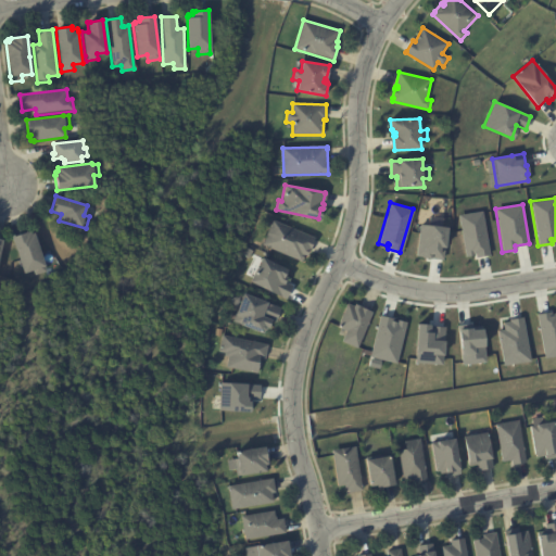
[(489,255),(482,210),(458,214),(465,256),(474,254),(474,252),(475,252),(476,257),(489,255)]
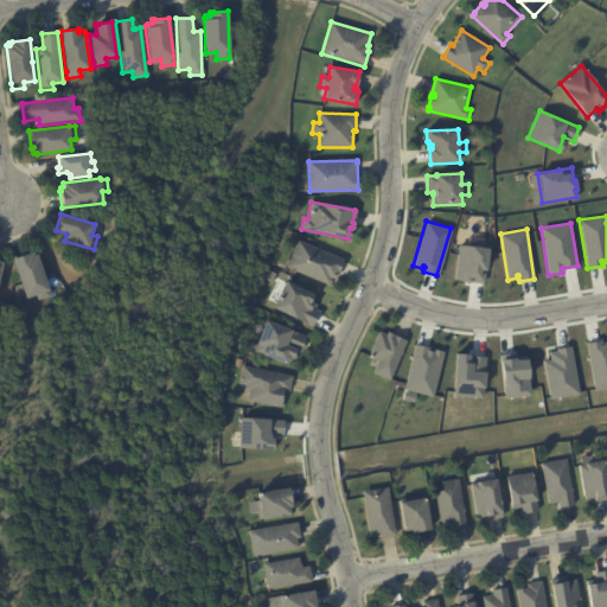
[(344,260),(336,280),(332,279),(330,286),(287,268),(299,241),(344,260)]
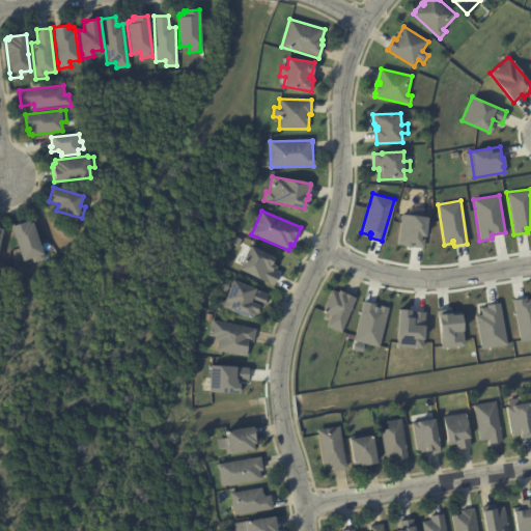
[(400,214),(426,217),(422,248),(411,247),(402,246),(402,245),(396,244),(400,214)]
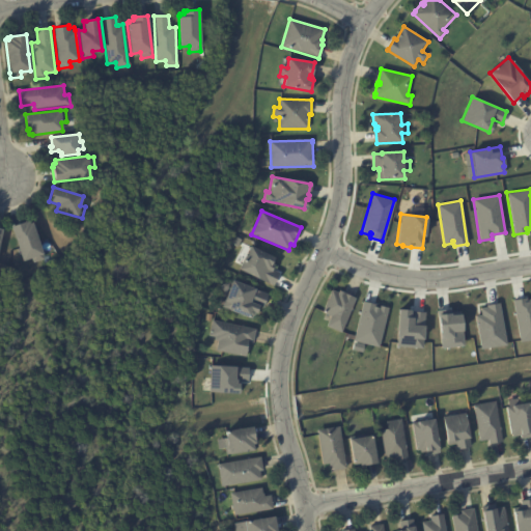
[(22,261),(10,227),(25,222),(25,223),(28,222),(29,224),(31,223),(44,259),(33,262),(31,258),(22,261)]
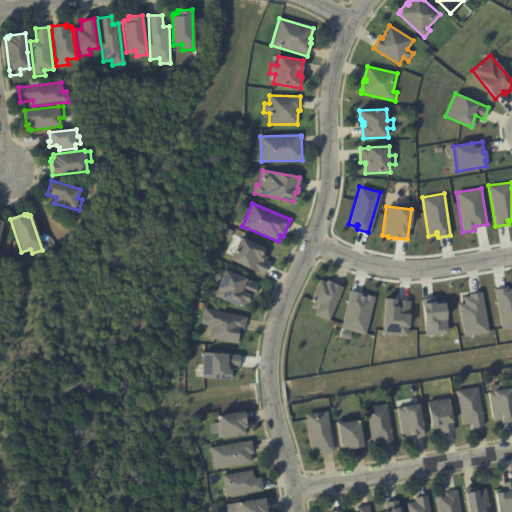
[(227,229),(233,232),(230,238),(224,236),(227,229)]
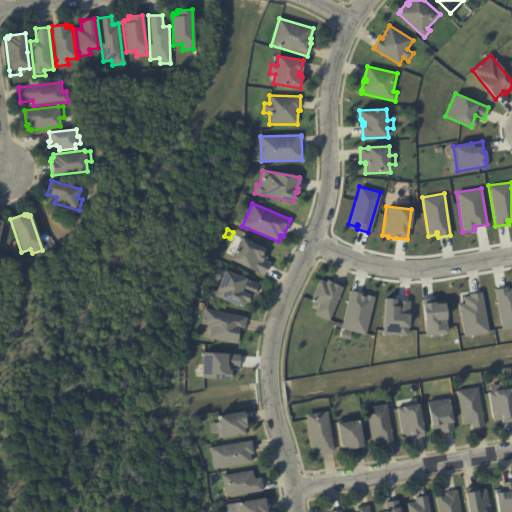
[(263,259),(262,260),(269,264),(264,276),(230,260),(241,237),(264,248),(261,255),(264,256),(263,259)]
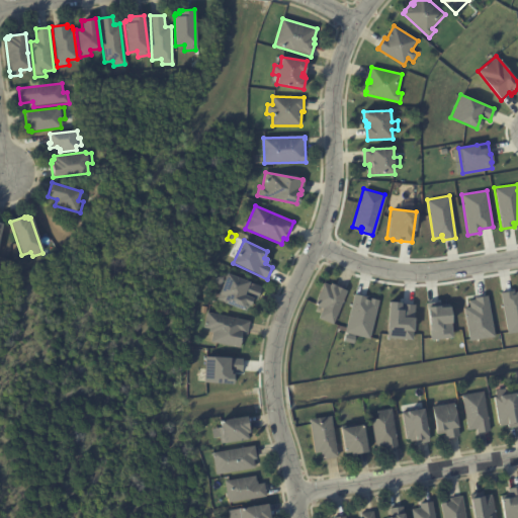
[(247,281),(247,282),(259,286),(255,299),(251,297),(248,306),(246,305),(245,308),(243,309),(243,310),(216,299),(218,292),(225,273),(247,281)]
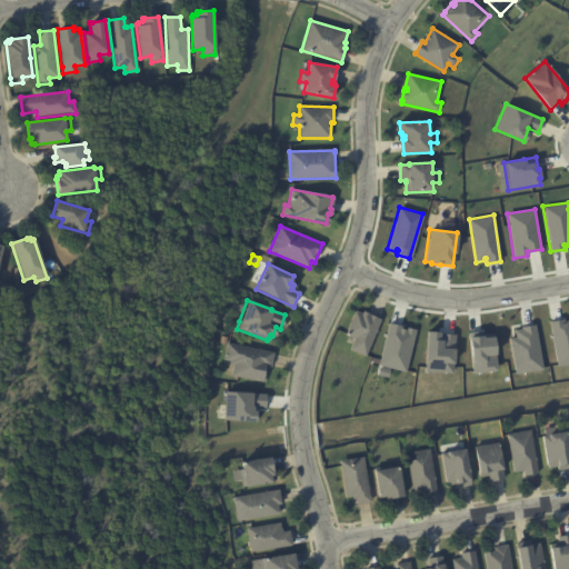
[(366,312),(370,315),(370,316),(382,320),(367,357),(350,350),(355,339),(347,336),(357,311),(363,315),(365,312),(366,312)]
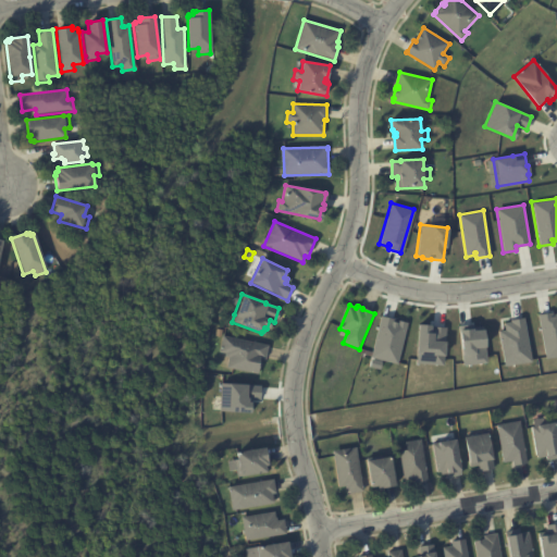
[(556,355),(544,358),(536,313),(551,311),(552,314),(556,312),(556,355)]
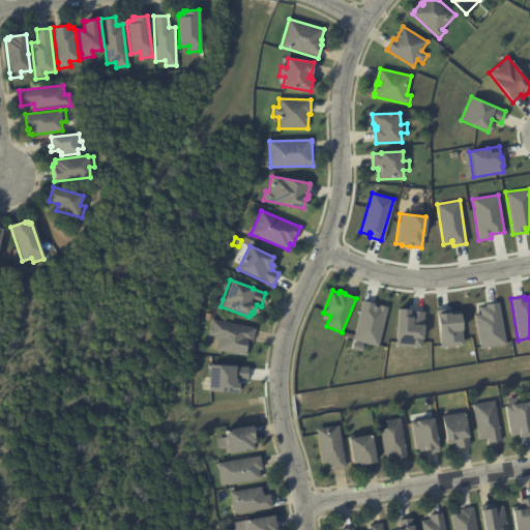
[(377,346),(351,340),(361,300),(387,306),(377,346)]
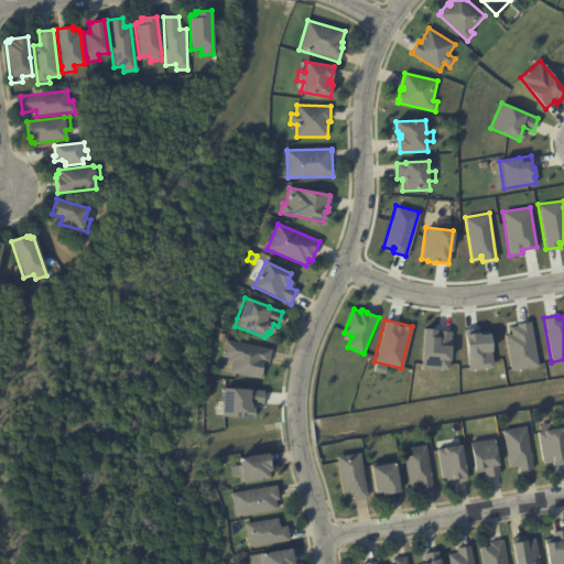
[(538,367),(530,322),(516,324),(516,325),(509,326),(510,334),(503,335),(510,371),(538,367)]
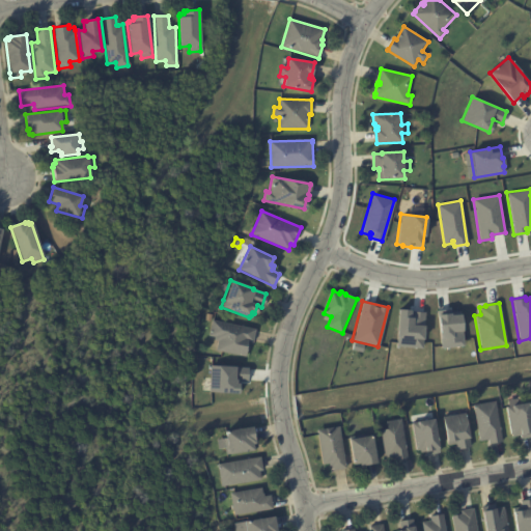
[(396,346),(422,347),(424,312),(410,311),(410,310),(398,309),(396,346)]
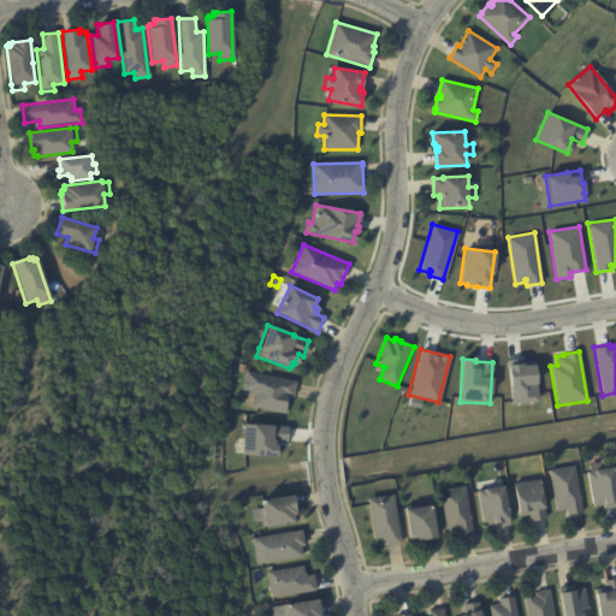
[(505,365),(521,362),(522,365),(532,363),(538,402),(510,406),(505,365)]
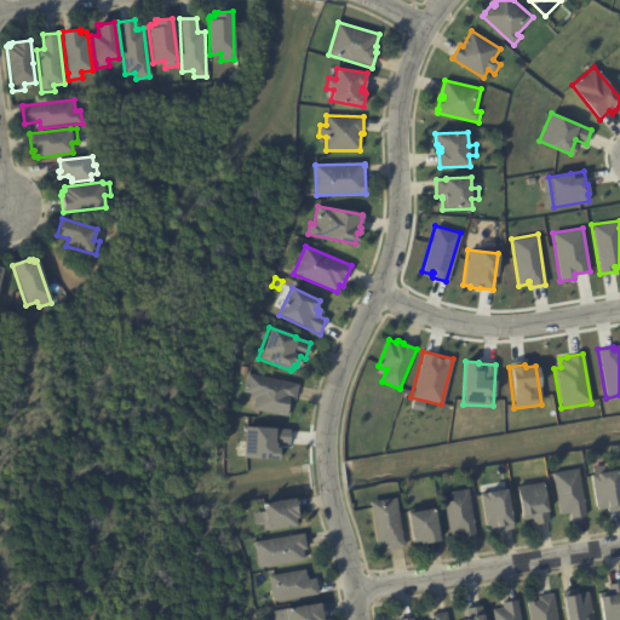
[(299,388),(296,401),(291,400),(290,403),(292,406),(291,411),(288,412),(287,417),(253,411),(256,399),(250,397),(251,395),(245,392),(248,374),(299,385),(299,388)]
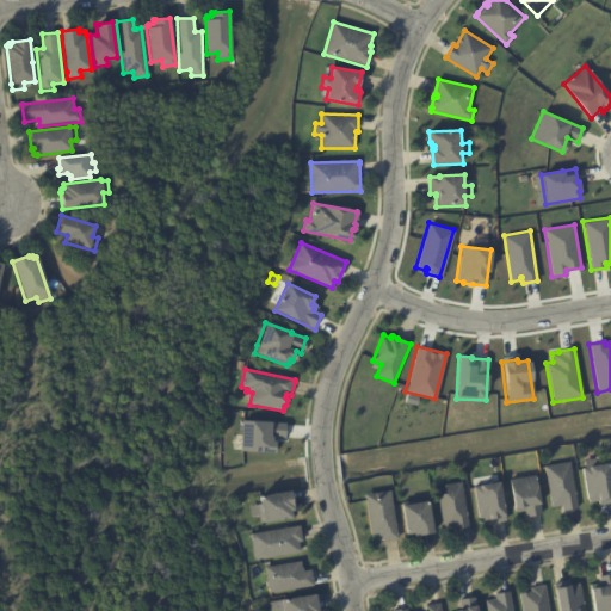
[(407,393),(418,396),(415,405),(405,402),(407,393)]
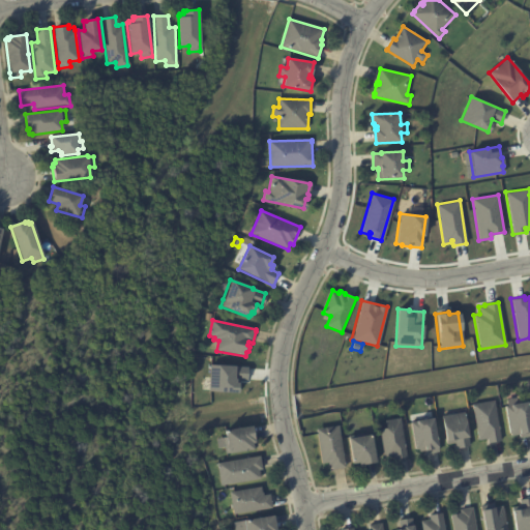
[(208,364),(247,366),(247,381),(236,380),(236,393),(207,391),(208,364)]
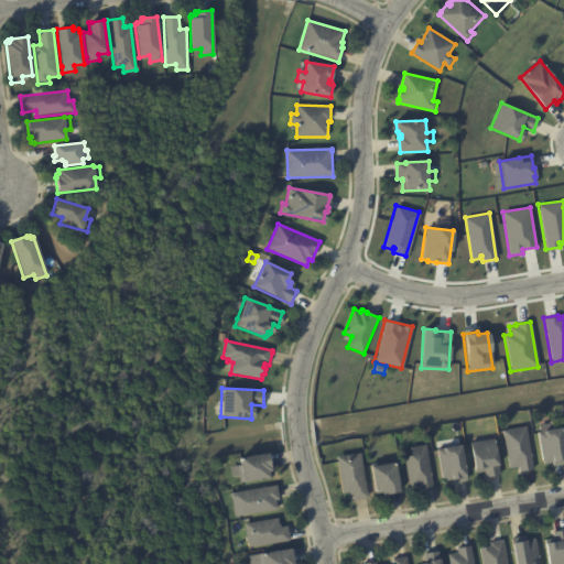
[(533,470),(521,473),(520,467),(510,469),(503,431),(527,426),(534,469),(533,470)]
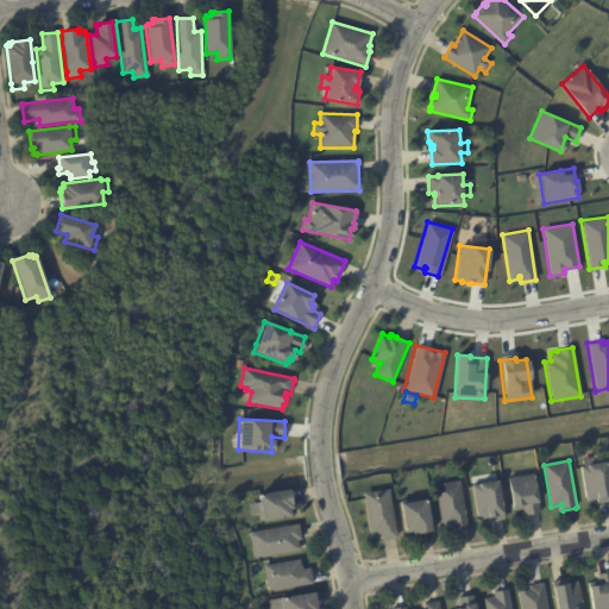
[(608,502),(598,504),(598,501),(589,502),(588,498),(586,500),(582,468),(607,463),(608,476),(608,502)]
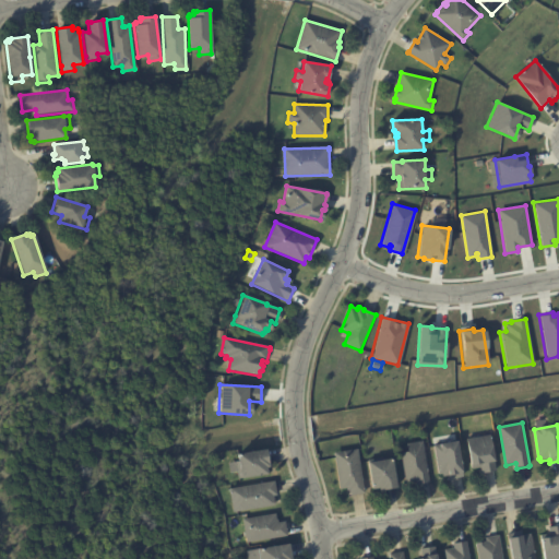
[(495,472),(483,474),(480,467),(472,470),(467,440),(490,436),(497,472),(495,472)]
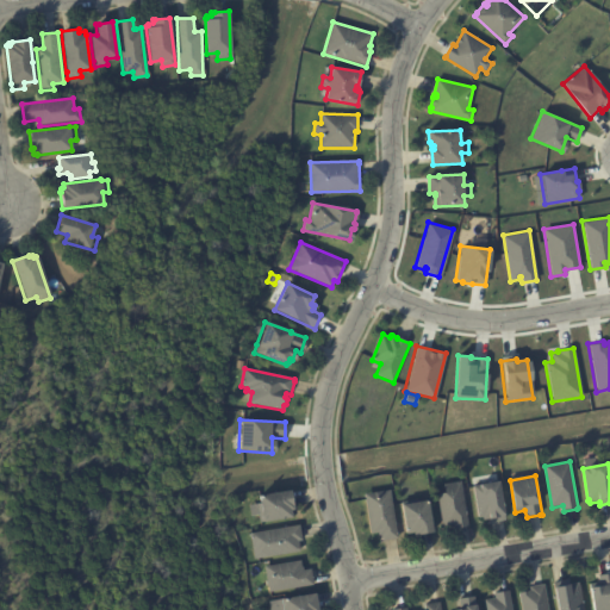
[(467,527),(454,529),(454,526),(452,526),(452,527),(443,528),(437,496),(446,493),(444,485),(461,481),(470,527),(467,527)]
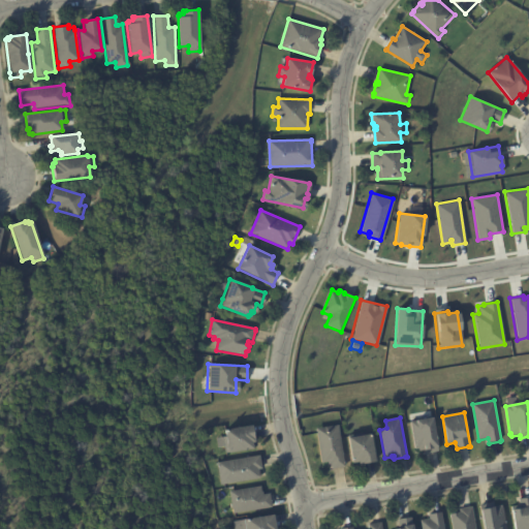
[(437,452),(426,454),(425,450),(419,452),(419,450),(419,448),(415,449),(410,423),(433,417),(439,452),(437,452)]
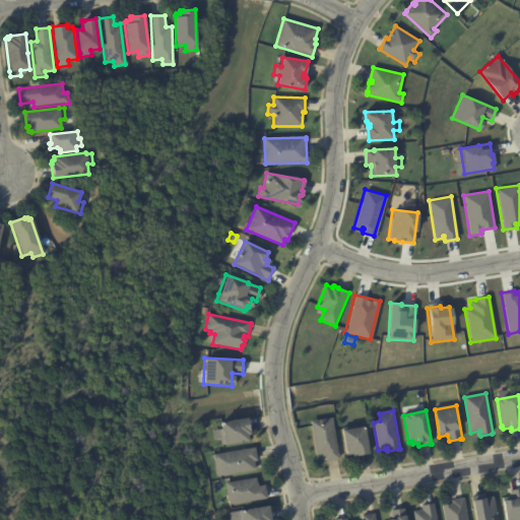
[(338,459),(326,461),(326,457),(323,457),(322,455),(316,456),(311,423),(332,418),(339,459),(338,459)]
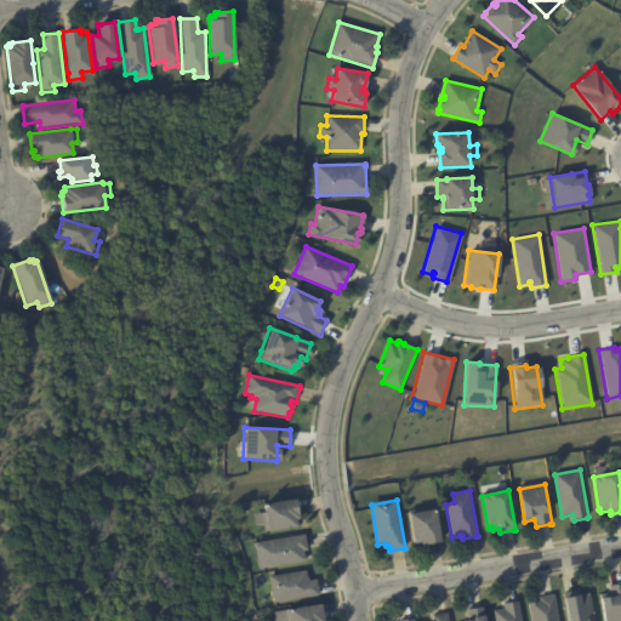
[(296,502),(298,520),(296,520),(297,529),(268,533),(267,533),(265,533),(262,513),(265,513),(263,506),(295,501),(296,502)]
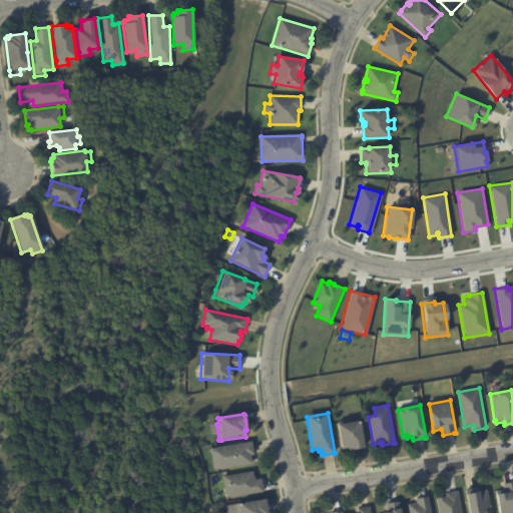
[(363,449),(349,451),(349,449),(342,450),(338,426),(361,422),(365,449),(363,449)]
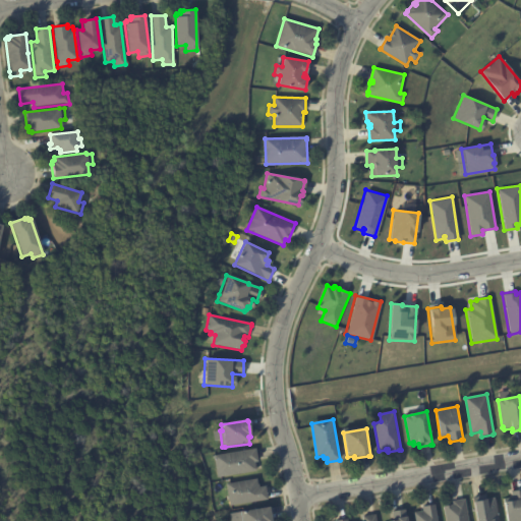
[(255,451),(257,462),(254,463),(255,471),(218,478),(214,456),(255,449),(255,451)]
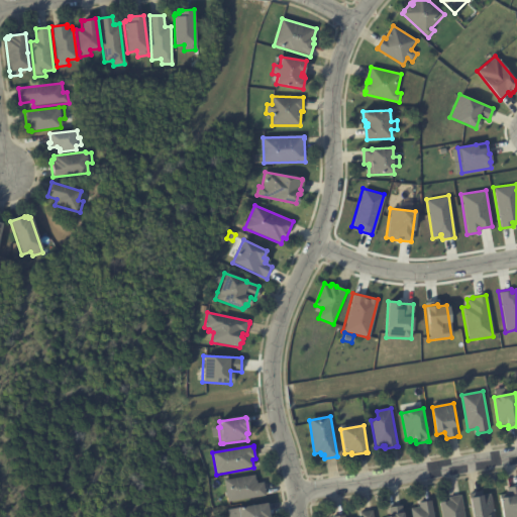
[(256,483),(257,485),(264,484),(266,496),(228,503),(224,481),(255,476),(255,482),(256,481),(256,483)]
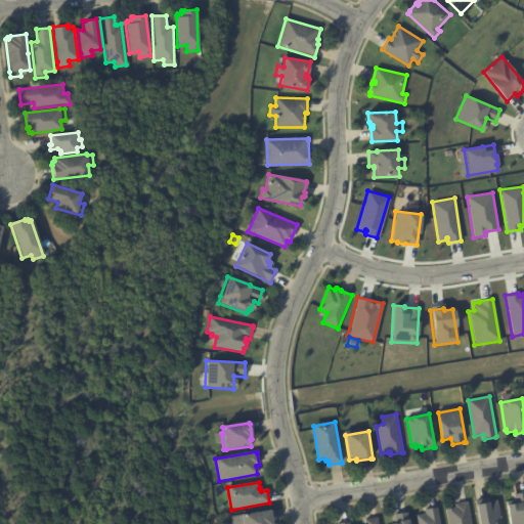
[(523,523),(509,523),(506,503),(514,500),(513,494),(523,492),(523,523)]
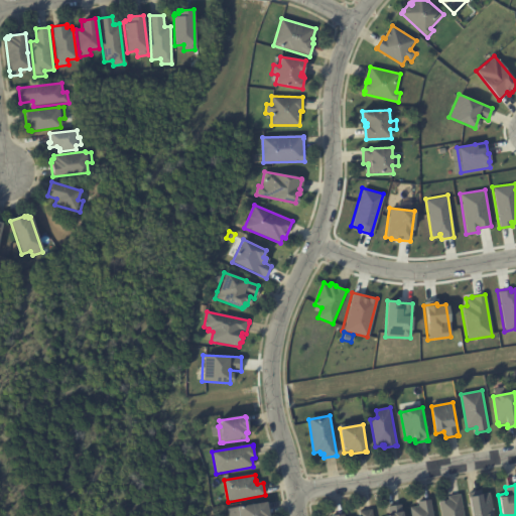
[(484,495),(491,494),(494,515),(472,515),(469,494),(481,492),(482,495),(484,495)]
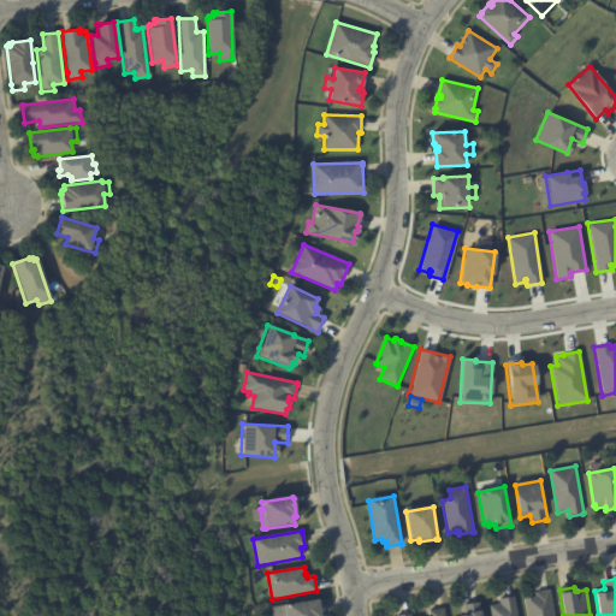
[(532,597),(534,597),(533,592),(548,590),(552,615),(526,615),(523,598),(532,597)]
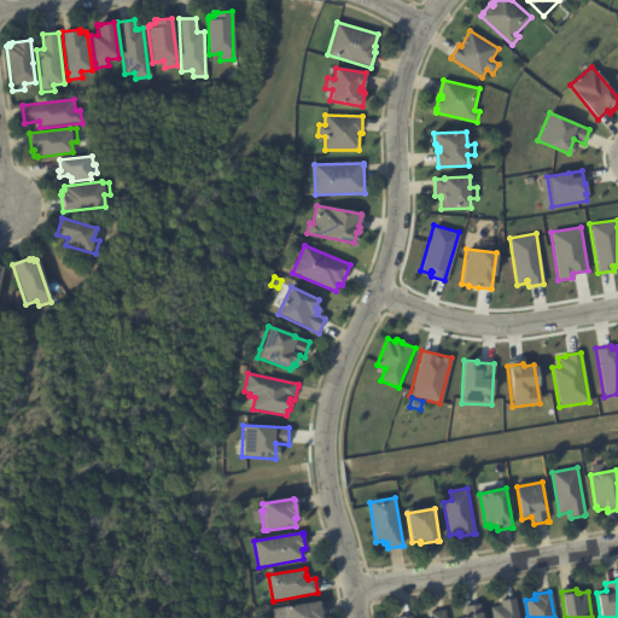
[(490,617),(489,605),(499,604),(499,599),(513,595),(517,617),(490,617)]
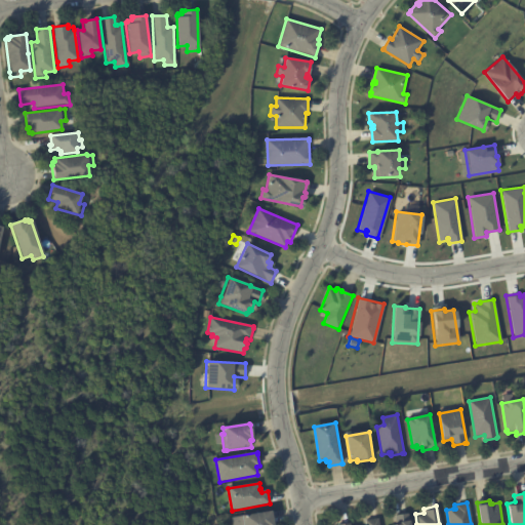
[(270,511),(272,524),(231,524),(230,517),(270,510),(270,511)]
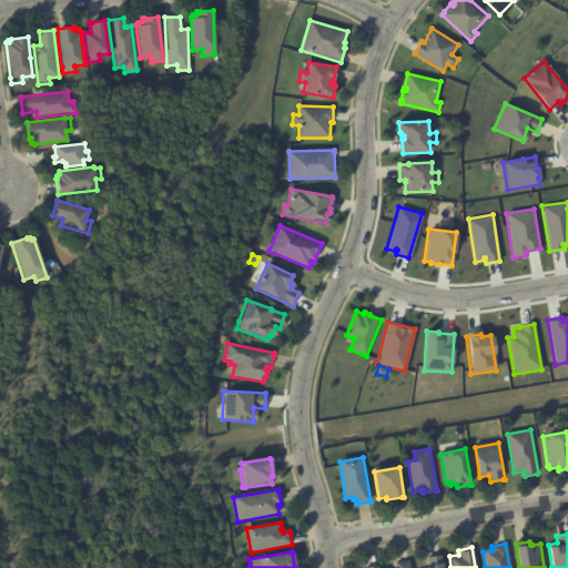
[(428,567),(427,558),(442,556),(443,567),(428,567)]
